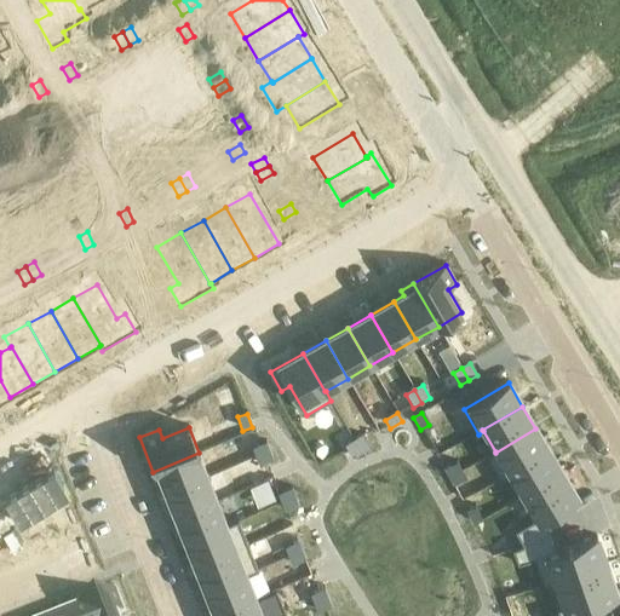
[(495,452),(486,458),(500,482),(510,476),(509,475),(549,452),(535,429),(495,453),(495,452)]
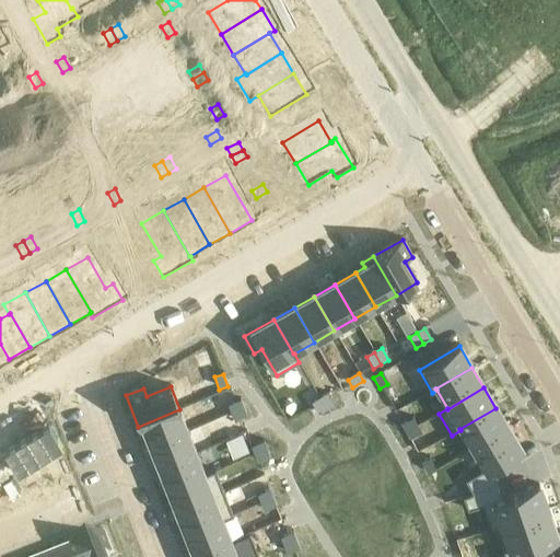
[(327,395),(319,399),(326,410),(334,406),(327,395)]
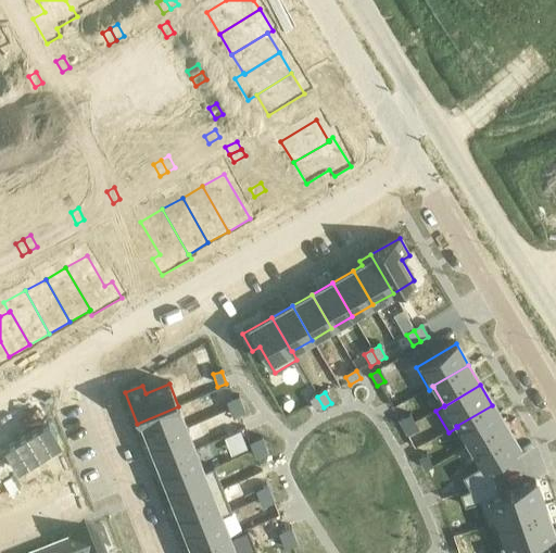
[(317,397),(310,401),(316,412),(324,407),(317,397)]
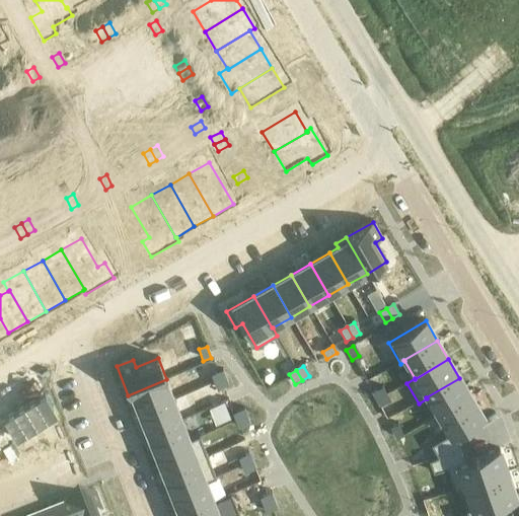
[(223,372),(212,376),(215,384),(226,379),(223,372)]
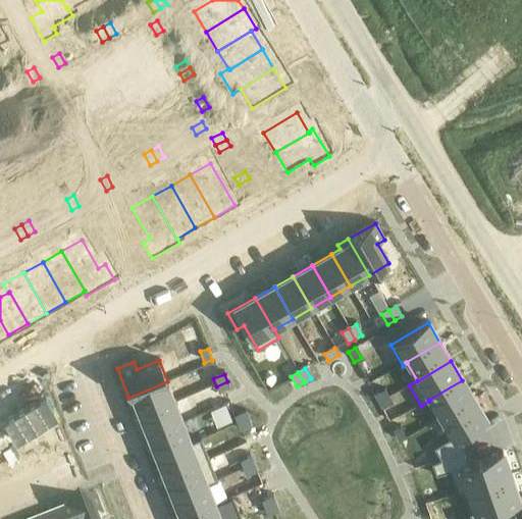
[(462,380),(428,400),(429,401),(440,419),(474,399),(462,380)]
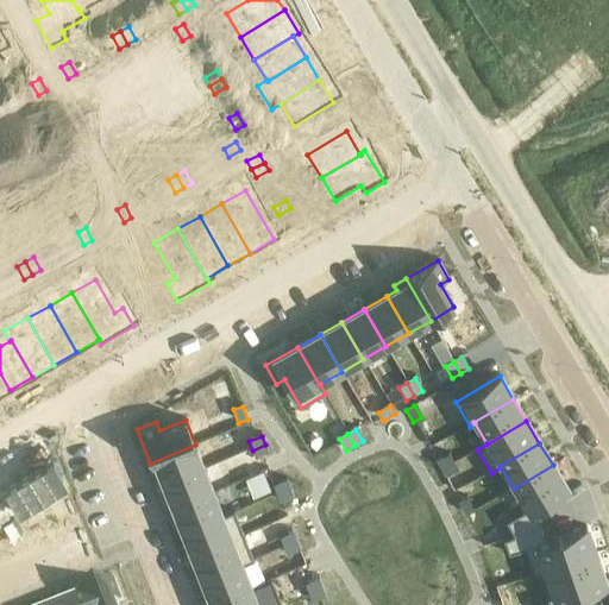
[(195,445),(150,464),(155,477),(161,474),(164,485),(205,470),(195,445)]
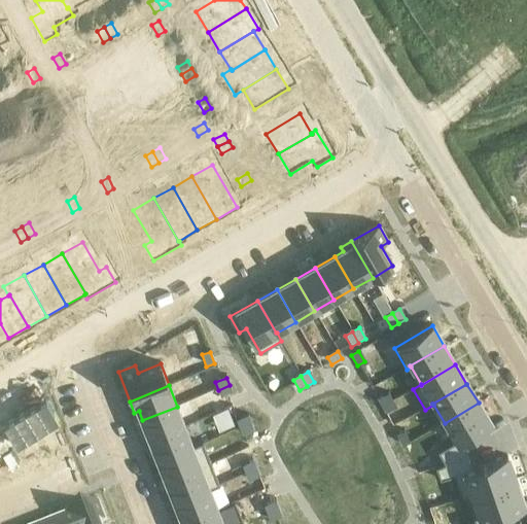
[(230,385),(218,390),(221,397),(233,393),(230,385)]
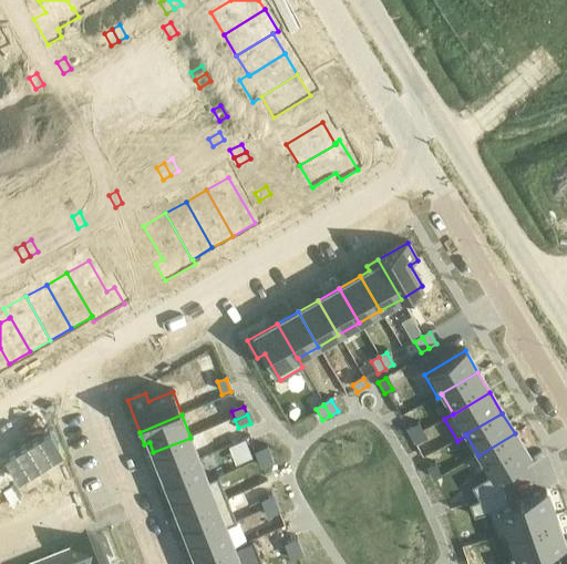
[(418,424),(406,431),(411,439),(422,432),(418,424)]
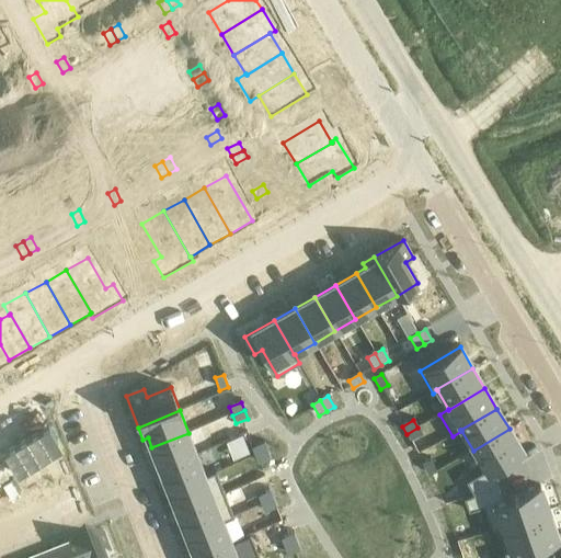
[(418,428),(407,434),(411,442),(422,435),(418,428)]
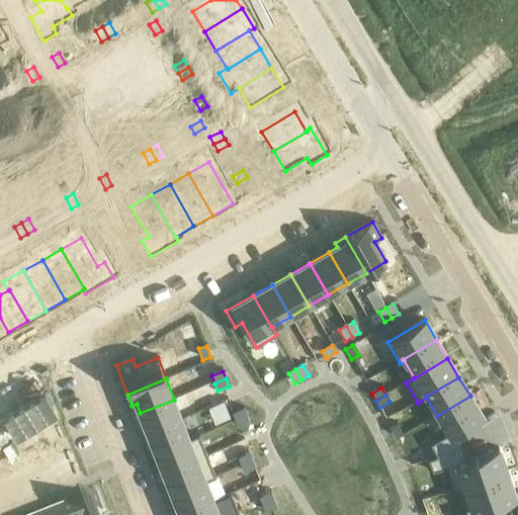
[(447,434),(430,445),(437,456),(437,457),(460,443),(453,432),(482,416),(470,396),(437,416),(447,434)]
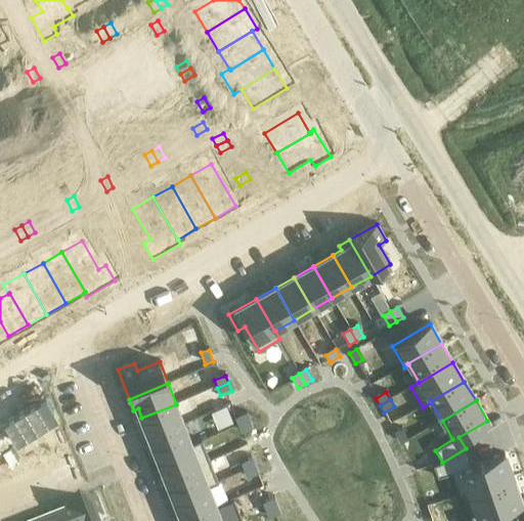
[(176,404),(141,418),(149,438),(184,425),(176,404)]
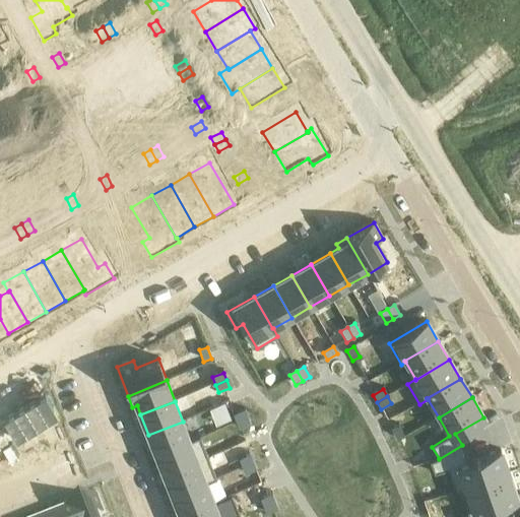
[(245,411),(234,415),(237,424),(248,418),(245,411)]
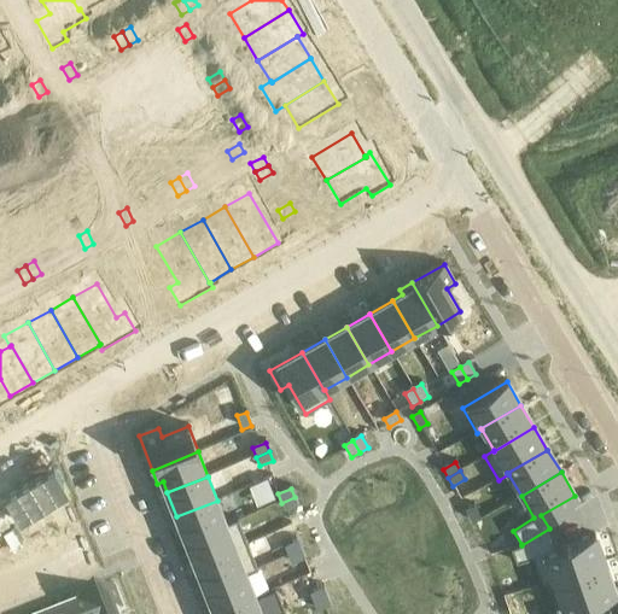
[(295,497),(281,503),(285,512),(298,507),(295,497)]
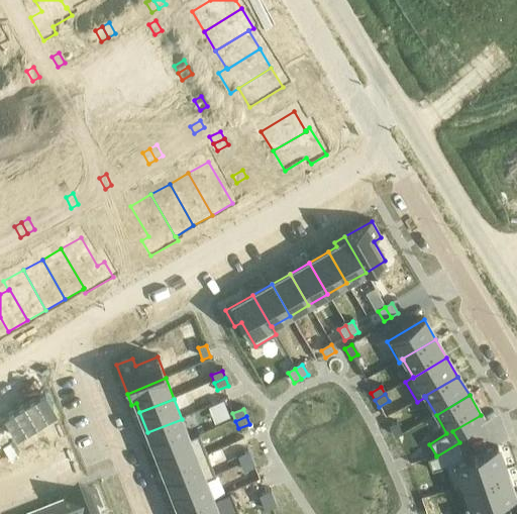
[(182,419),(147,432),(156,452),(190,439),(190,438),(182,419)]
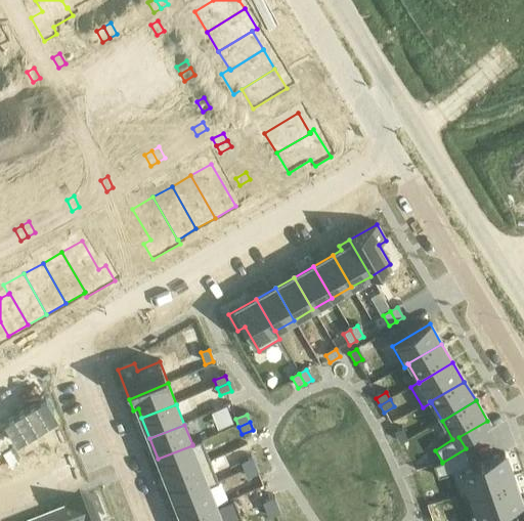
[(401,430),(394,434),(400,445),(407,441),(401,430)]
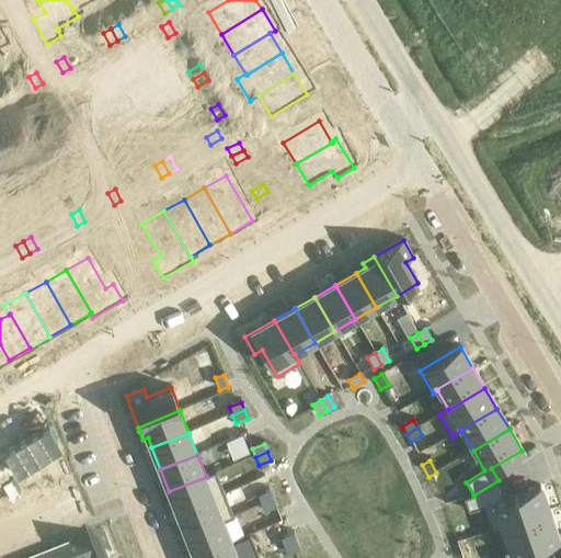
[(206,477),(169,491),(178,513),(225,494),(215,471),(206,476),(206,477)]
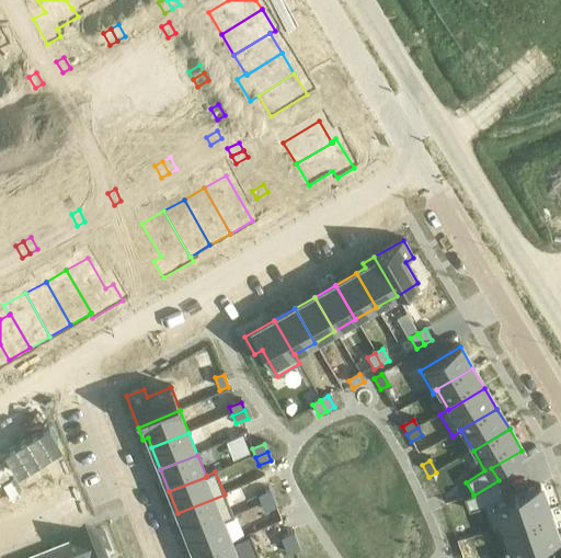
[(469,497),(464,499),(468,513),(483,508),(492,533),(496,532),(496,531),(548,512),(539,487),(504,499),(499,480),(473,496),(473,494),(469,497)]
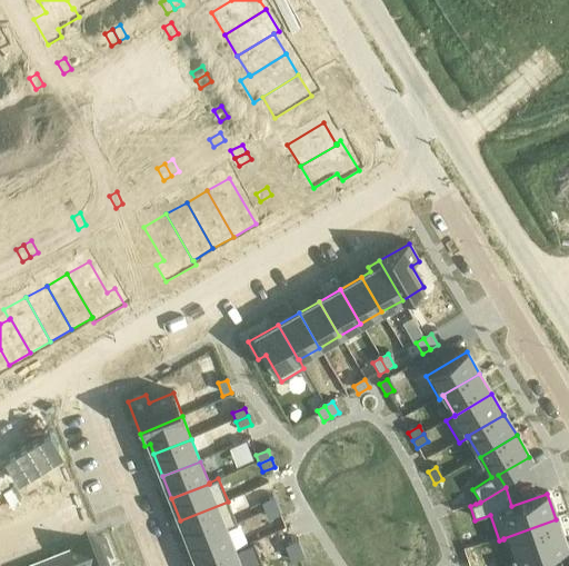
[(275,499),(262,505),(265,513),(278,508),(275,499)]
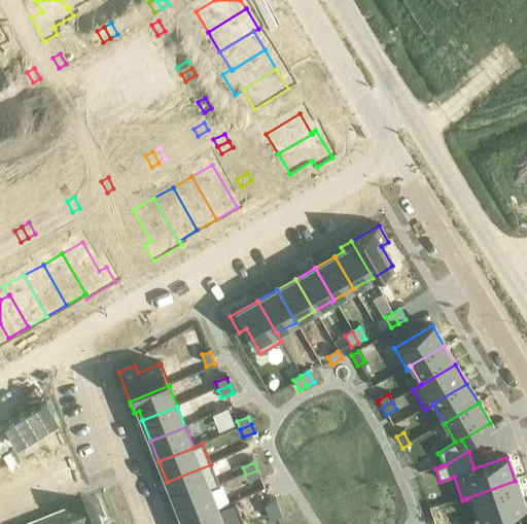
[(211,464),(167,482),(175,502),(210,489),(210,490),(219,486),(211,464)]
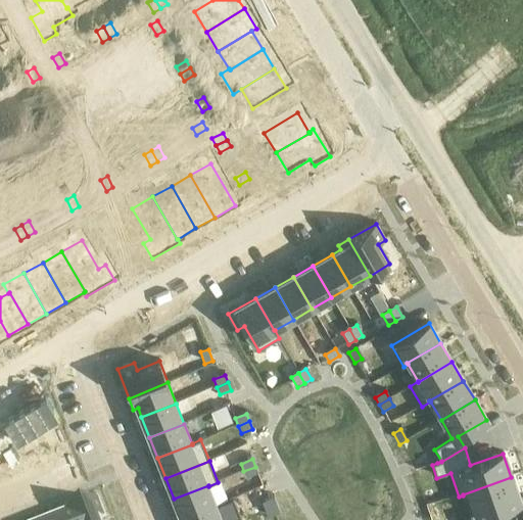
[(255,467),(243,471),(246,478),(258,474),(255,467)]
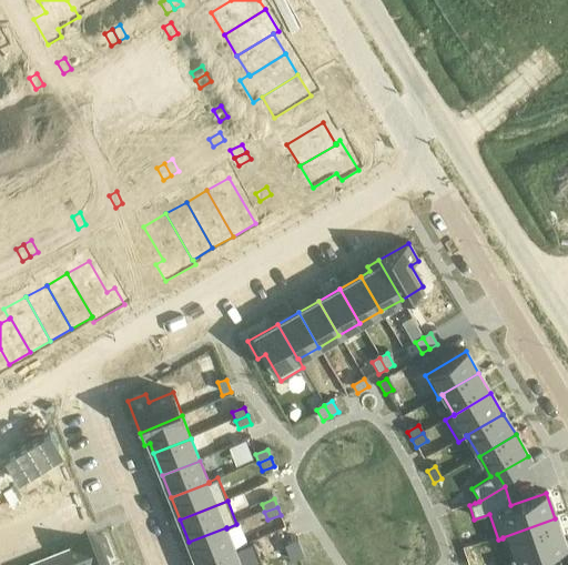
[(510,562),(505,564),(531,564),(529,557),(565,545),(555,518),(503,537),(503,538),(510,562)]
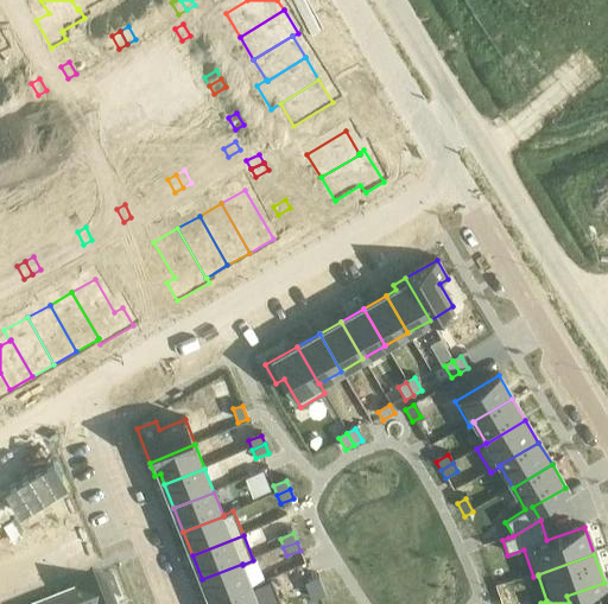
[(242,564),(202,579),(211,603),(252,587),(242,565),(242,564)]
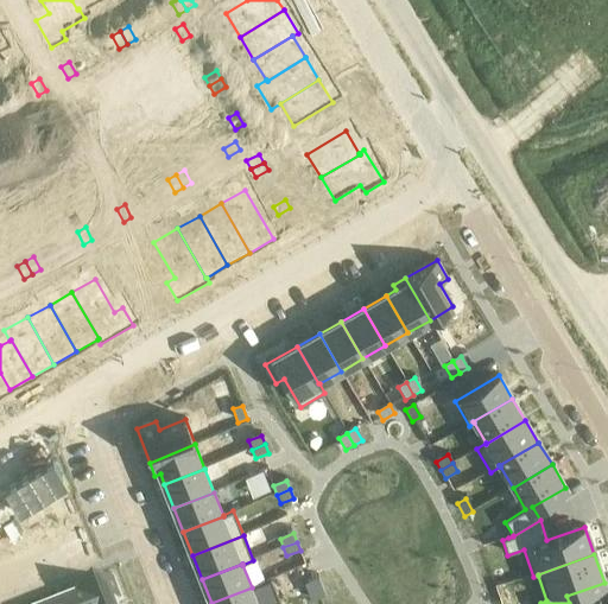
[(318,579),(305,584),(309,593),(322,587),(318,579)]
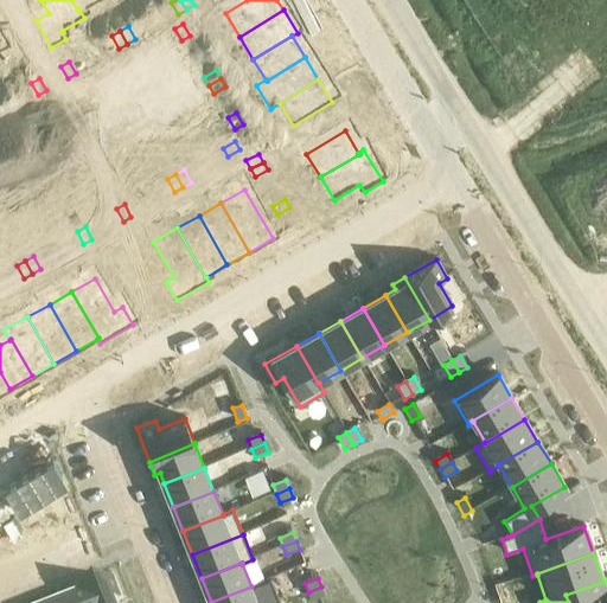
[(112,585),(77,598),(78,602),(117,602),(112,585)]
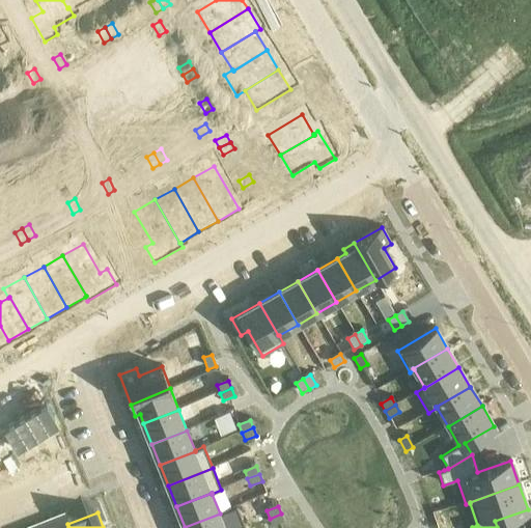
[(225,527),(220,513),(185,527),(225,527)]
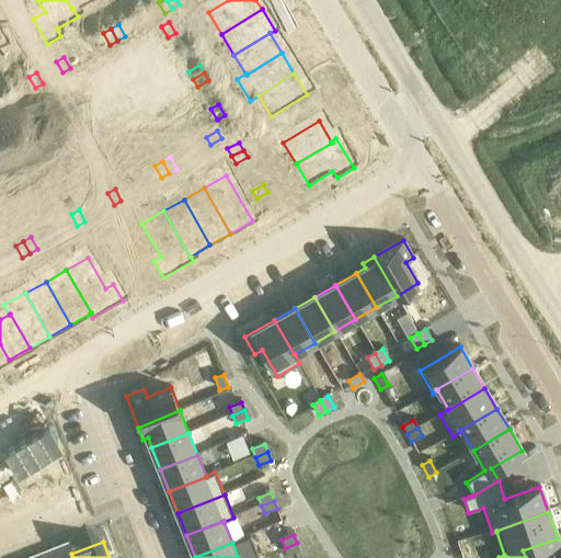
[(297,543),(285,548),(288,556),(300,551),(297,543)]
